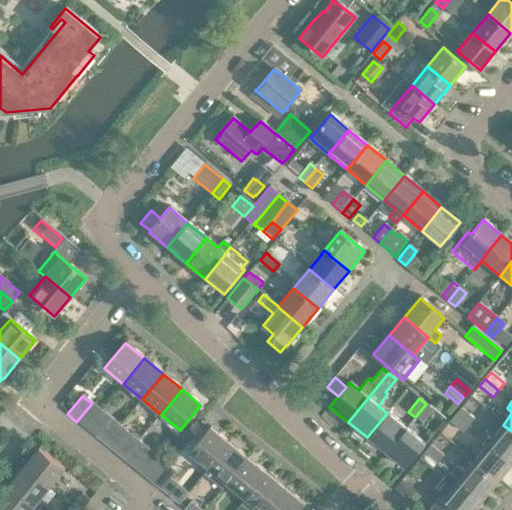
[(76,422),(86,430),(101,411),(92,403),(76,422)]
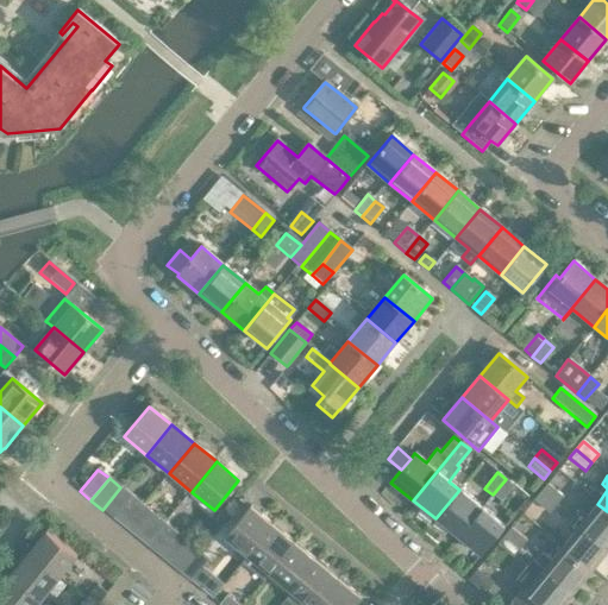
[(506,479),(493,495),(501,502),(514,486),(506,479)]
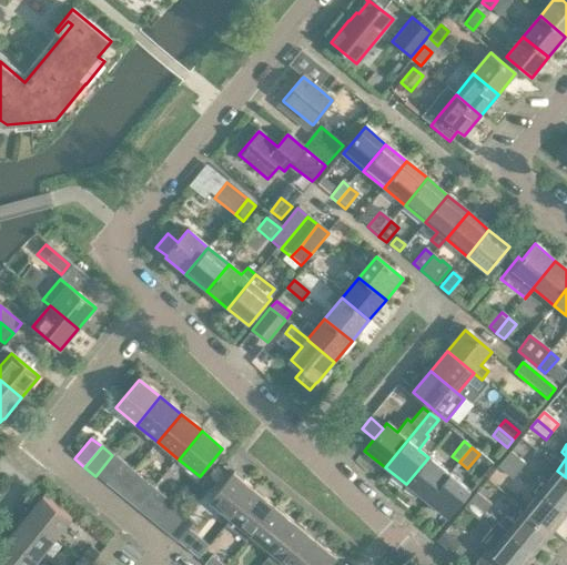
[(509,453),(503,461),(518,473),(525,465),(509,453)]
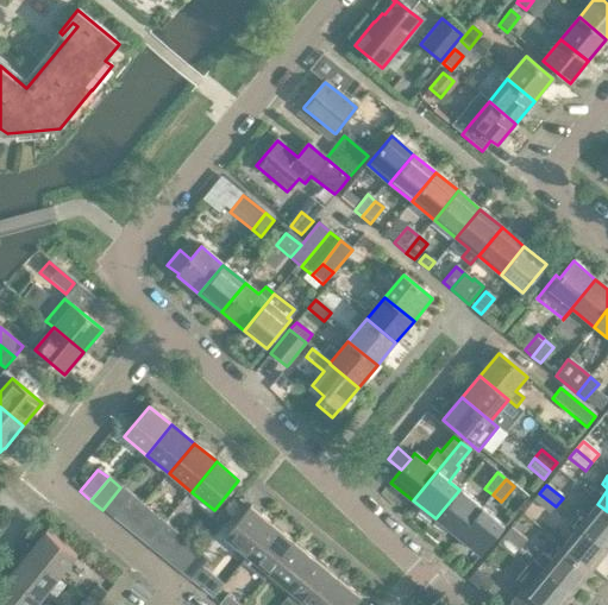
[(102,510),(113,518),(131,497),(120,487),(102,510)]
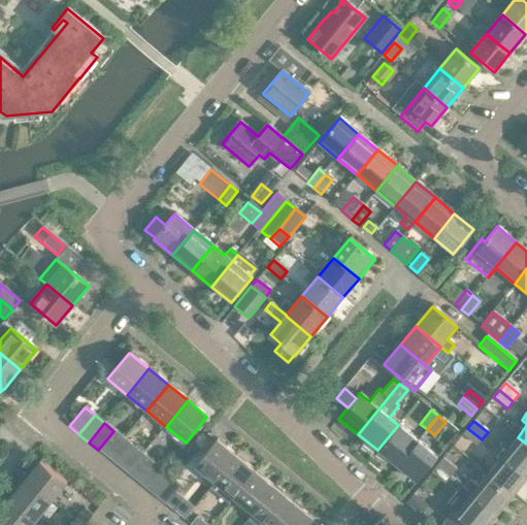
[(377,450),(397,466),(418,441),(398,425),(377,450)]
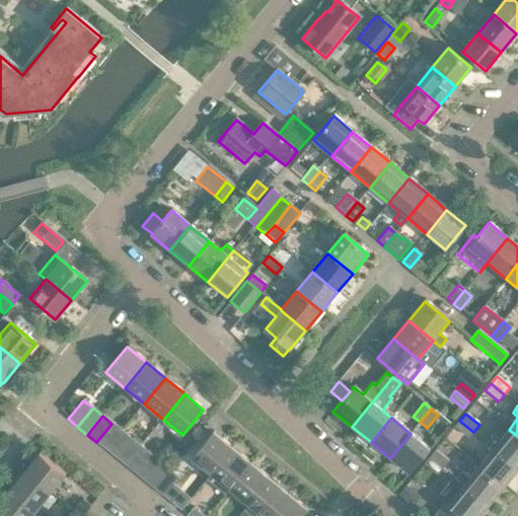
[(473,432),(459,421),(454,427),(467,438),(473,432)]
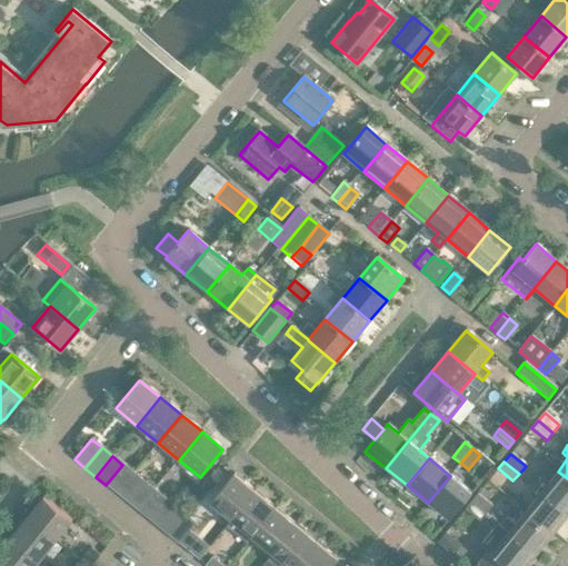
[(106,485),(116,494),(133,473),(122,465),(106,485)]
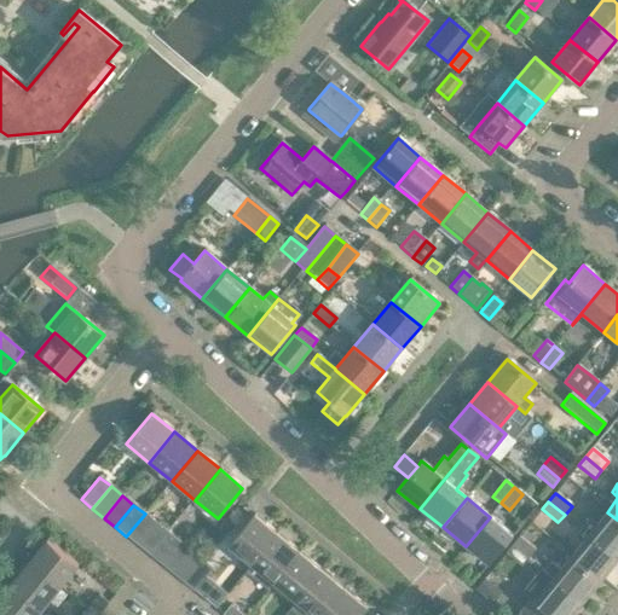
[(589,520),(582,528),(617,558),(617,520),(607,512),(596,526),(589,520)]
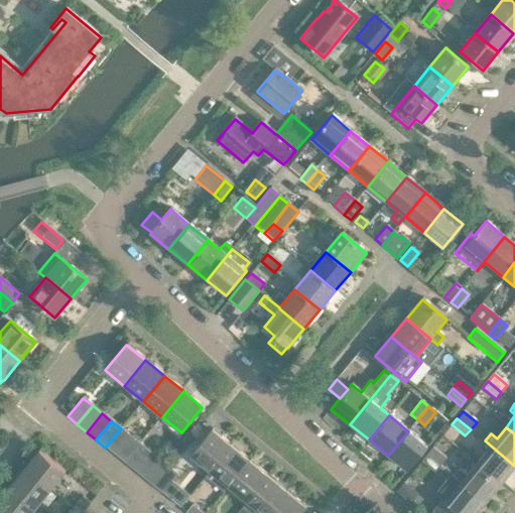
[(121,428),(105,447),(114,455),(130,436),(121,428)]
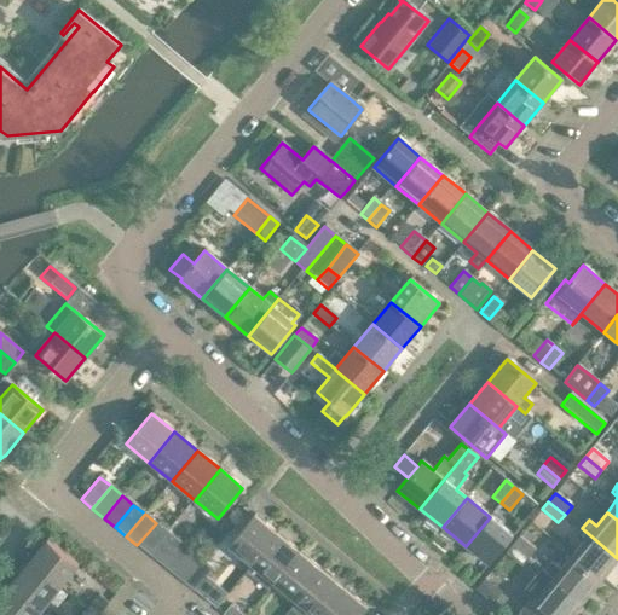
[(229,546),(250,566),(276,534),(253,516),(229,546)]
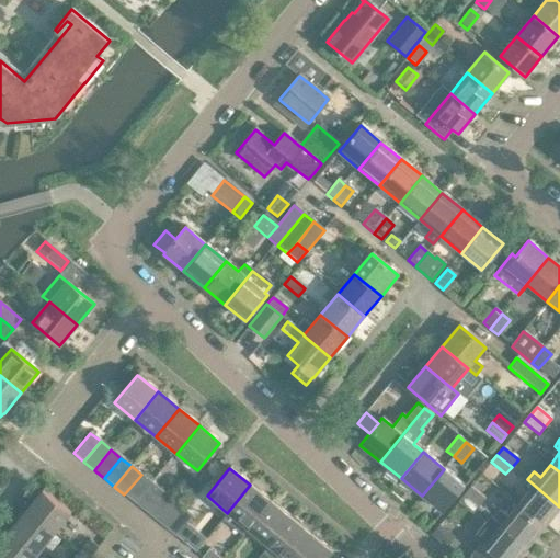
[(444,469),(422,496),(443,512),(465,486),(444,469)]
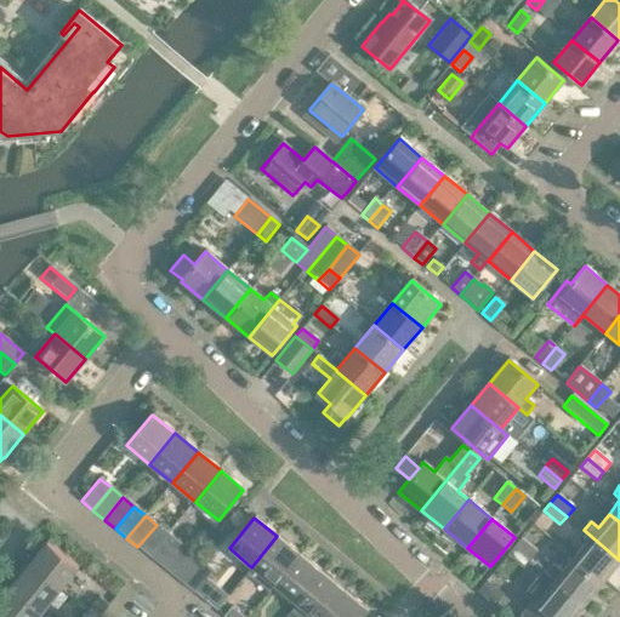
[(137,547),(149,556),(168,535),(157,525),(137,547)]
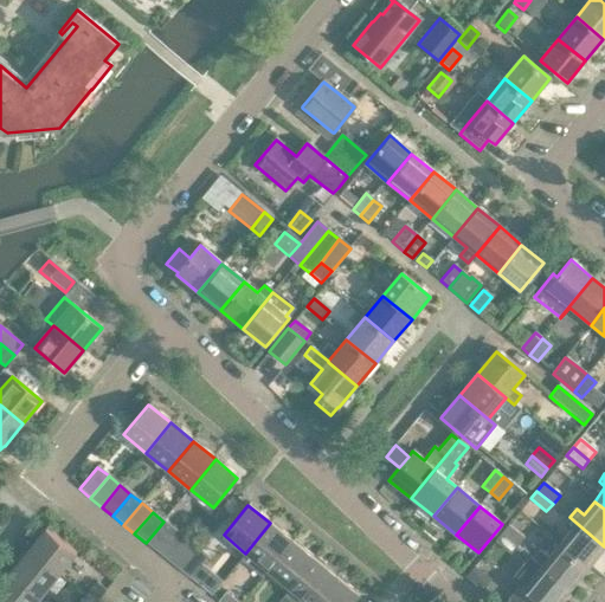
[(570,531),(558,545),(587,569),(604,547),(570,517),(562,525),(570,531)]
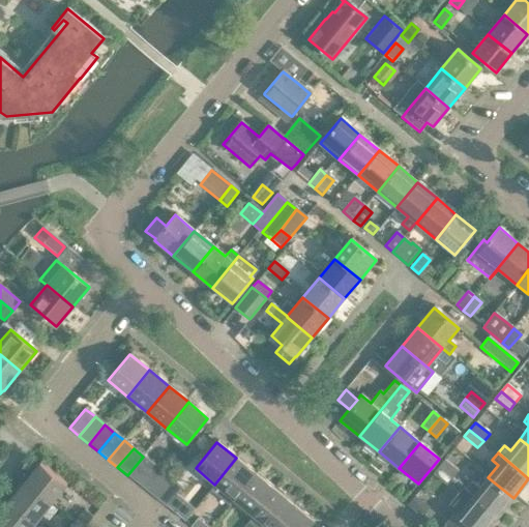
[(127,475),(137,484),(152,464),(143,457),(127,475)]
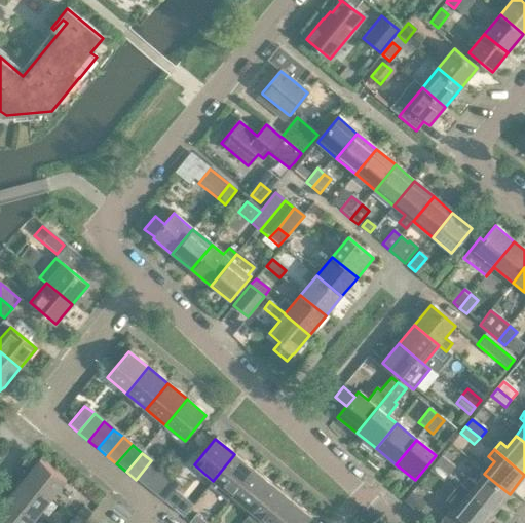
[(232,496),(254,471),(234,454),(213,481),(214,481),(209,486),(227,501),(232,496)]
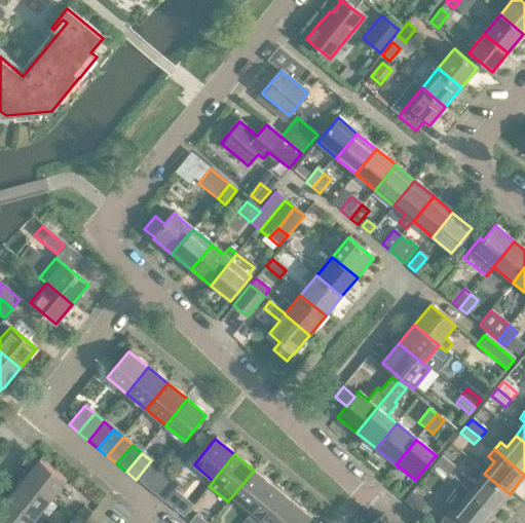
[(441,457),(435,464),(449,476),(454,469),(441,457)]
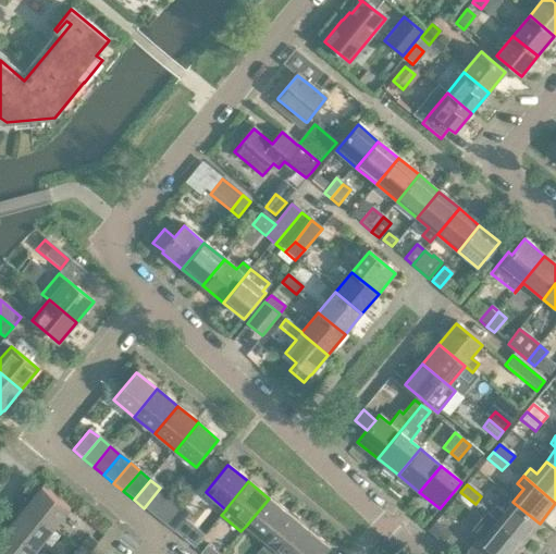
[(41,487),(25,507),(53,530),(70,509),(41,487)]
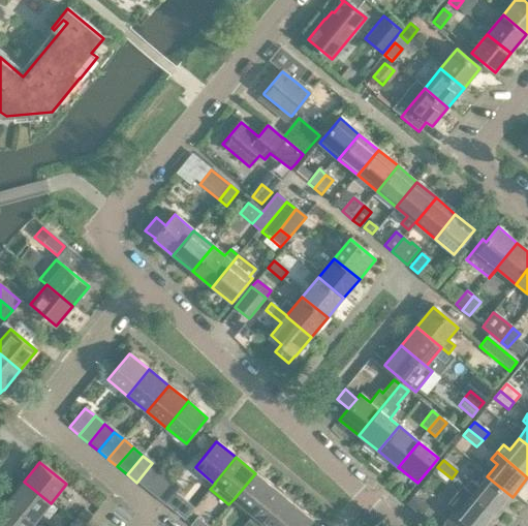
[(152,463),(136,483),(147,491),(162,471),(152,463)]
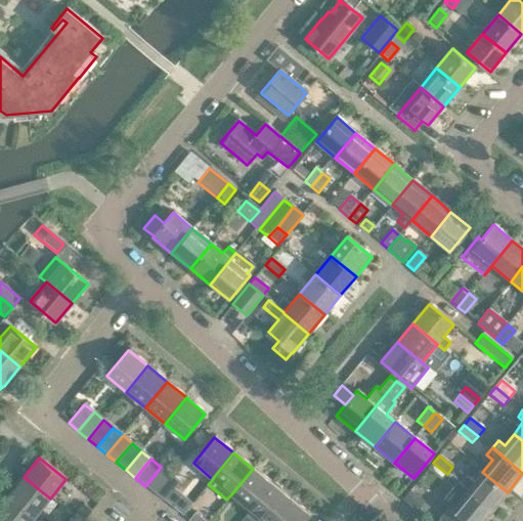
[(447,474),(433,463),(428,469),(441,480),(447,474)]
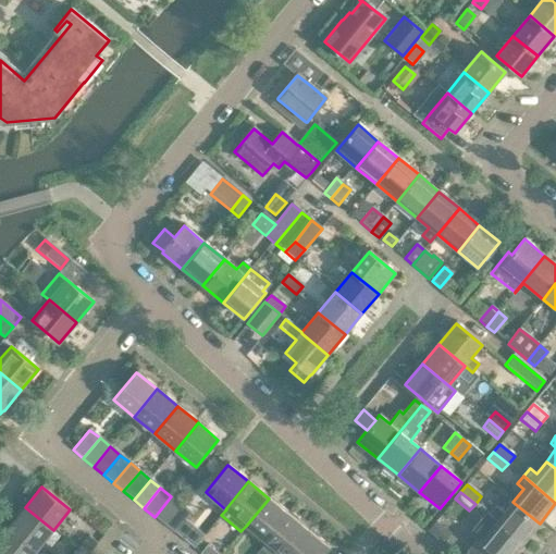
[(246,526),(267,542),(288,515),(269,499),(246,526)]
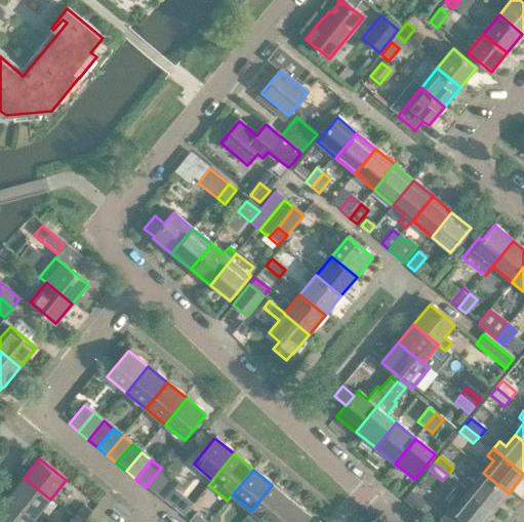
[(465,476),(458,483),(468,491),(492,512),(509,493),(483,473),(474,484),(465,476)]
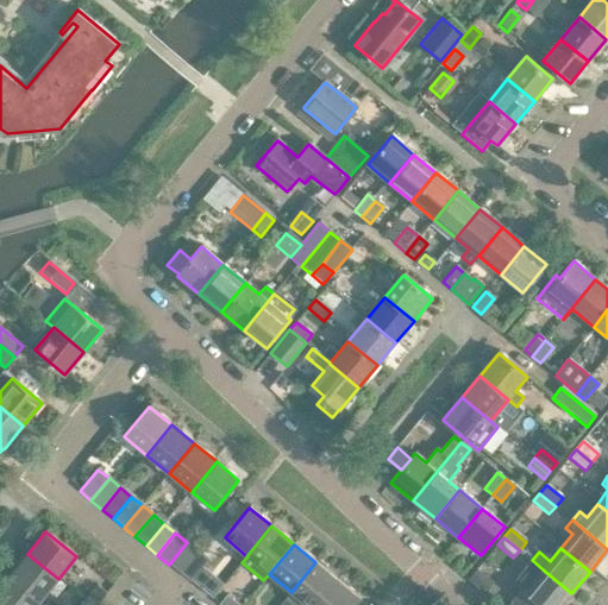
[(179,573),(190,583),(210,560),(198,550),(179,573)]
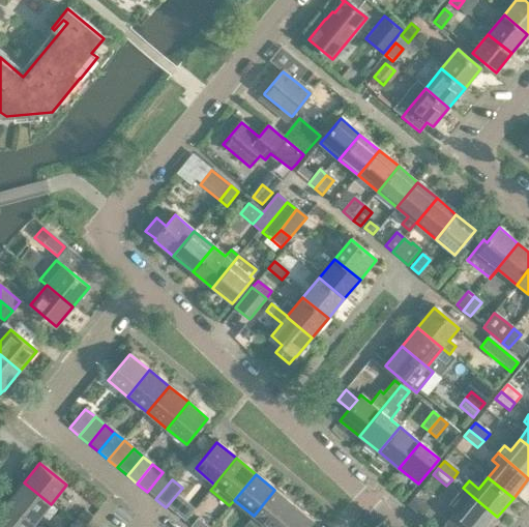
[(24,482),(8,502),(34,524),(51,504),(24,482)]
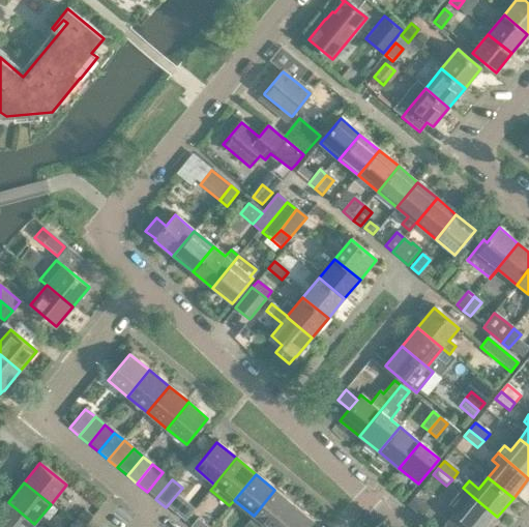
[(472,496),(463,488),(447,507),(454,514),(446,524),(449,526),(489,526),(497,517),(472,496)]
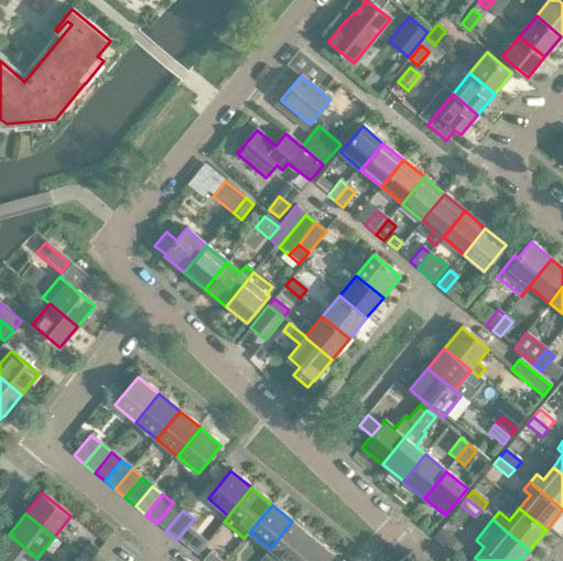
[(279,557),(283,560),(294,560),(313,538),(292,521),(270,549),(263,557),(268,560),(275,560),(279,557)]
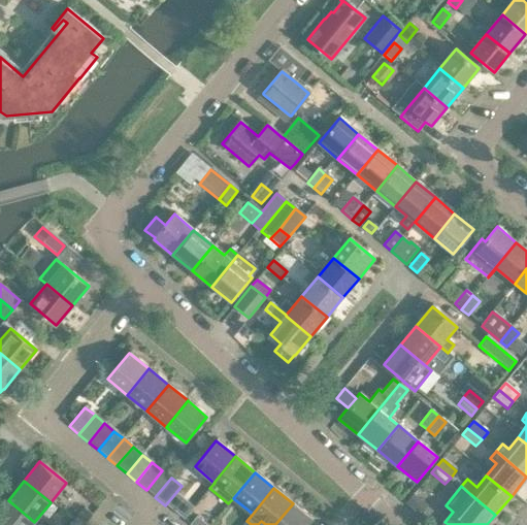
[(8,500),(0,510),(0,524),(32,524),(34,522),(8,500)]
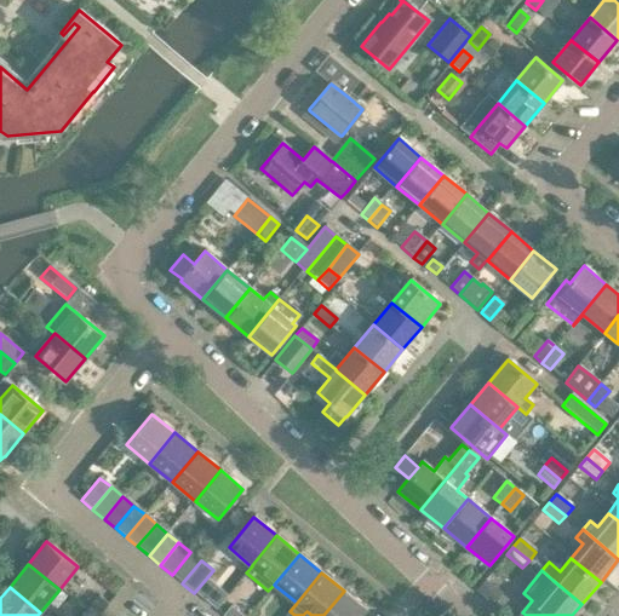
[(344,591),(324,615),(364,615),(367,610),(344,591)]
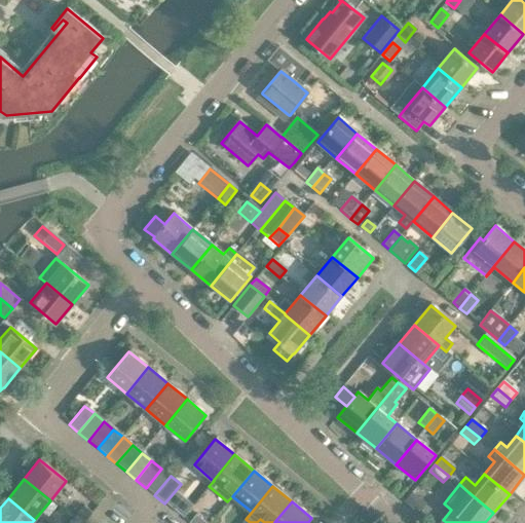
[(83,507),(73,520),(76,522),(83,522),(91,514),(83,507)]
